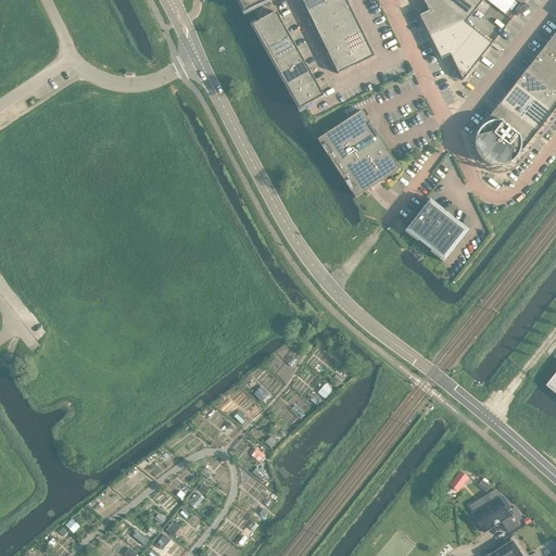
[(269,0),(237,0),(243,13),(269,0)]
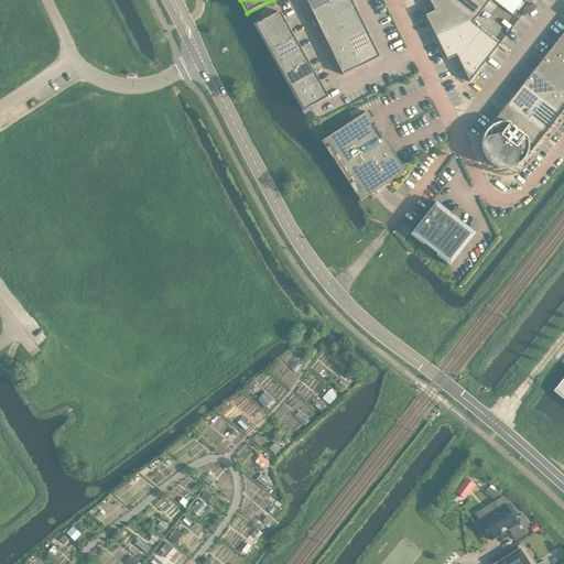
[(305,0),(312,12),(329,3),(328,0),(305,0)]
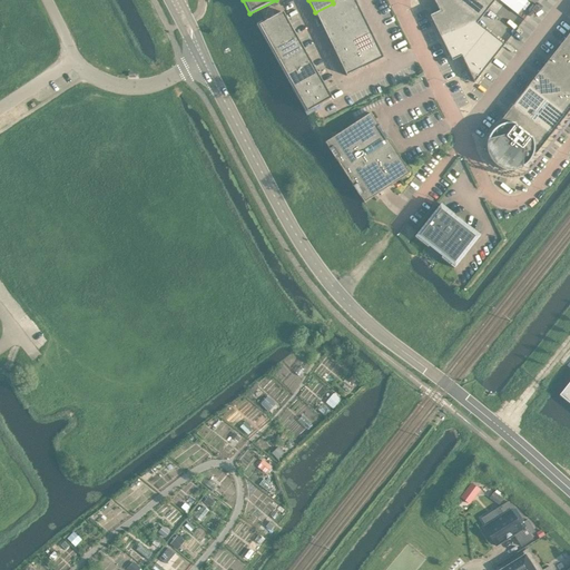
[(338,0),(333,3),(340,16),(359,7),(354,0),(338,0)]
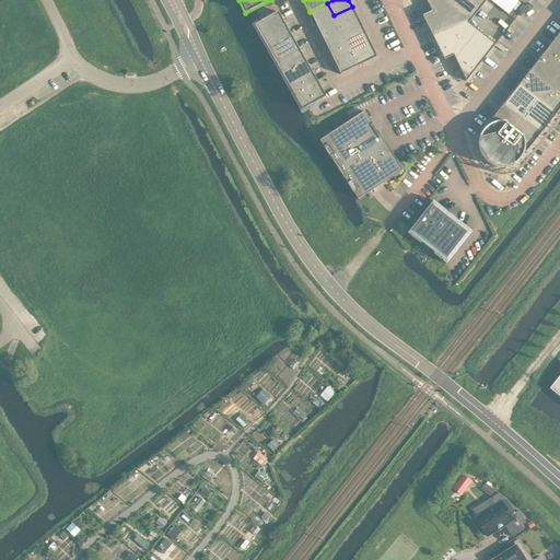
[(432,37),(465,22),(438,0),(426,0),(431,11),(421,15),(432,37)]
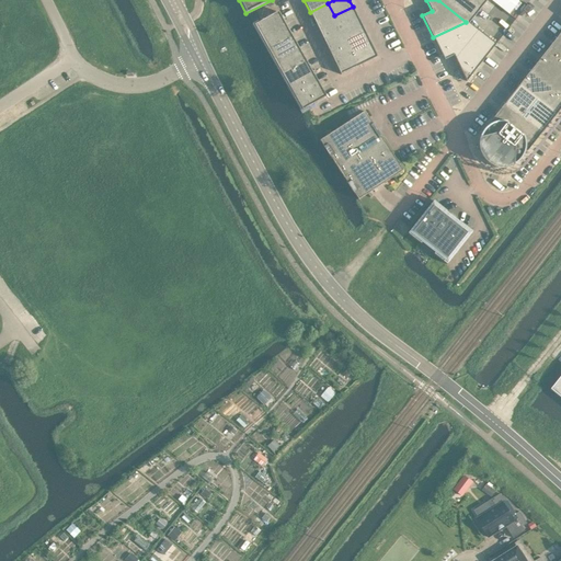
[(438,0),(466,22),(469,23),(480,9),(468,0),(438,0)]
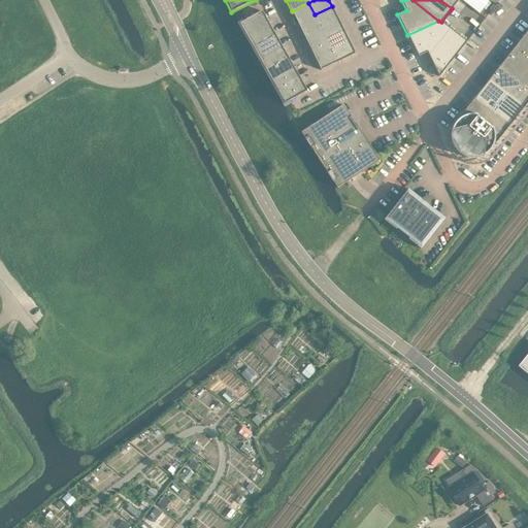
[(440,0),(452,8),(458,0),(440,0)]
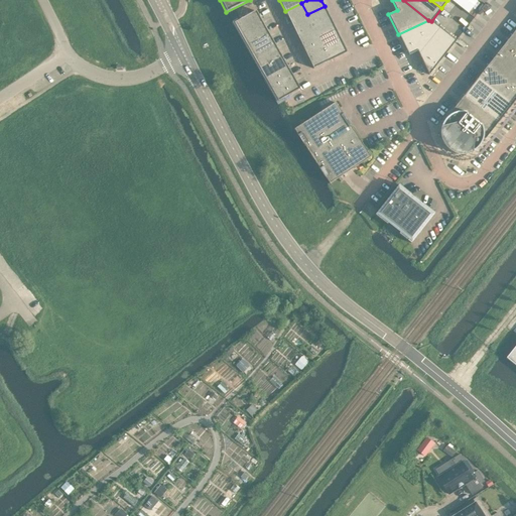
[(285,11),(290,22),(307,14),(301,3),(285,11)]
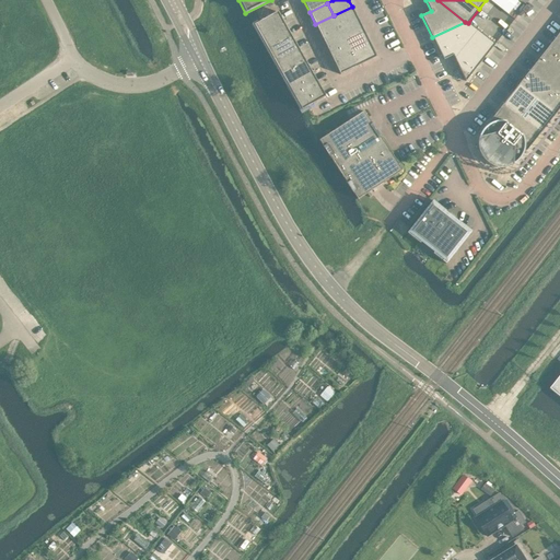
[(352,7),(334,15),(339,27),(358,19),(352,7)]
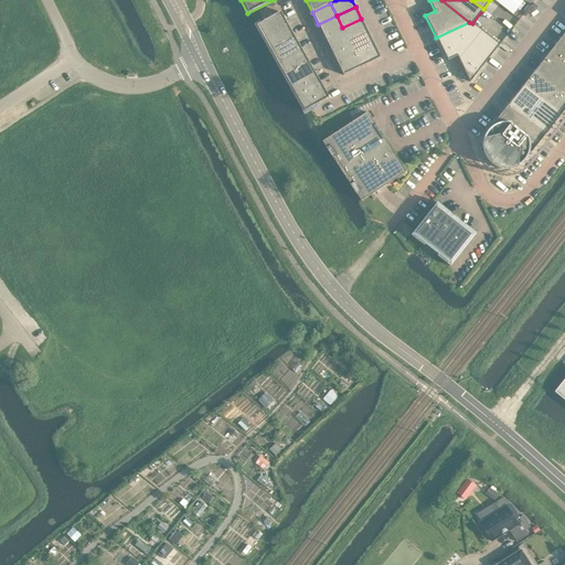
[(256,25),(263,38),(287,24),(279,12),(256,25)]
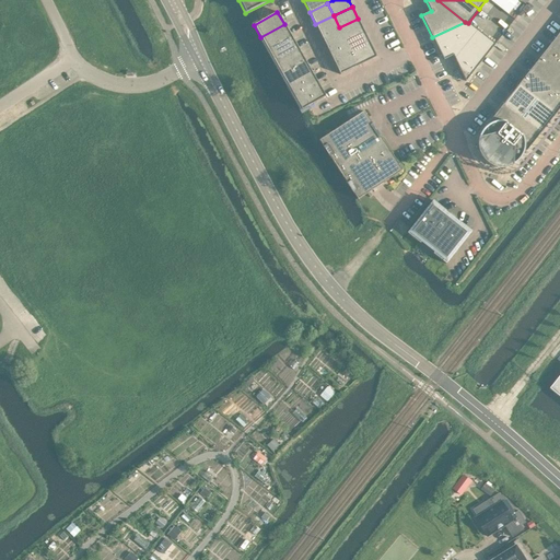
[(339,27),(334,15),(315,24),(322,36),(339,27)]
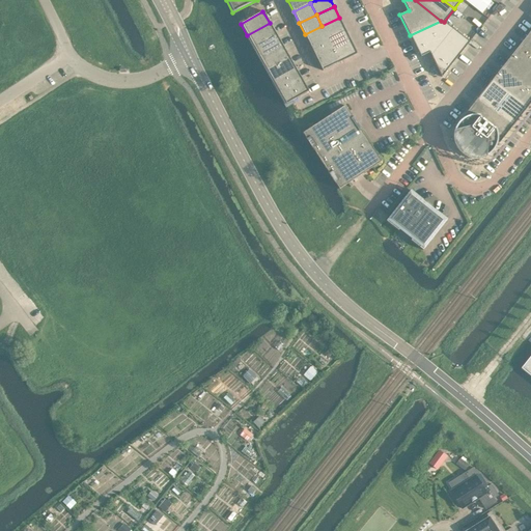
[(322,26),(328,38),(345,30),(339,18),(322,26)]
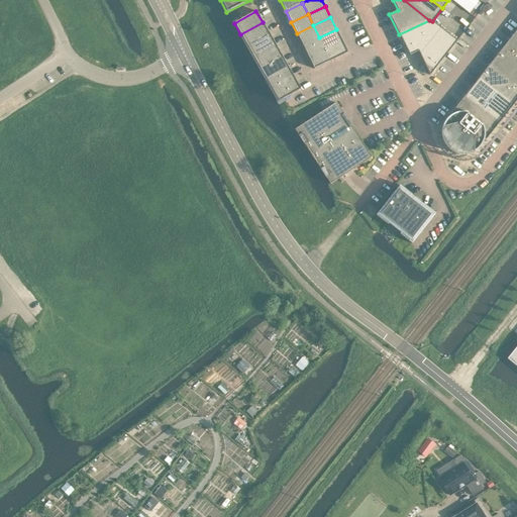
[(456,40),(432,21),(429,20),(399,34),(409,55),(418,50),(429,75),(456,40)]
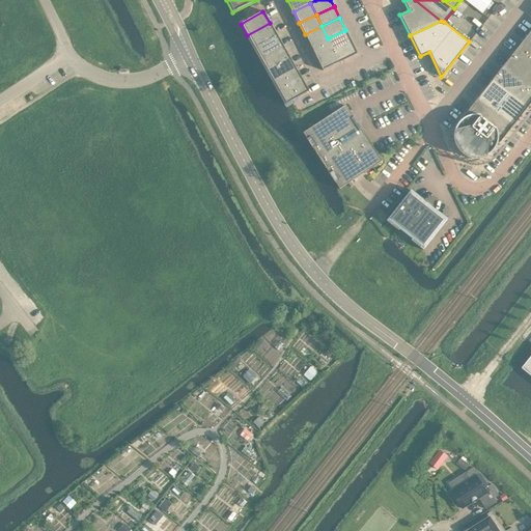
[(276,34),(270,23),(247,35),(253,47),(276,34)]
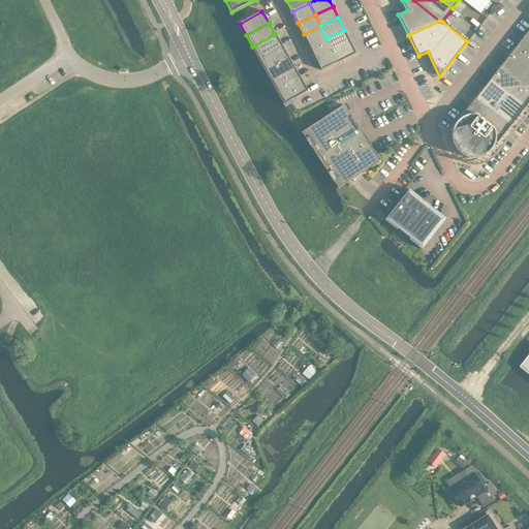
[(327,38),(320,26),(304,34),(309,47),(327,38)]
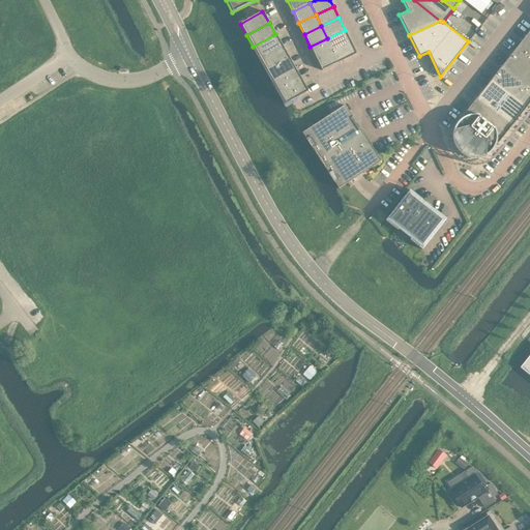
[(350,41),(345,30),(327,38),(332,50),(350,41)]
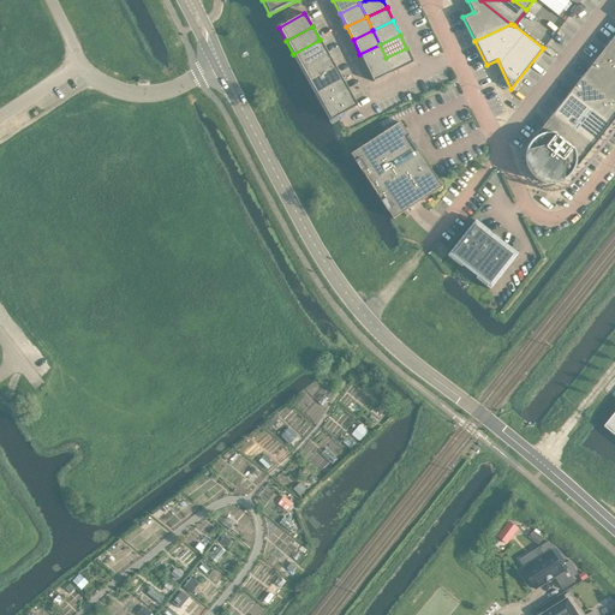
[(293,54),(300,67),(327,53),(320,40),(293,54)]
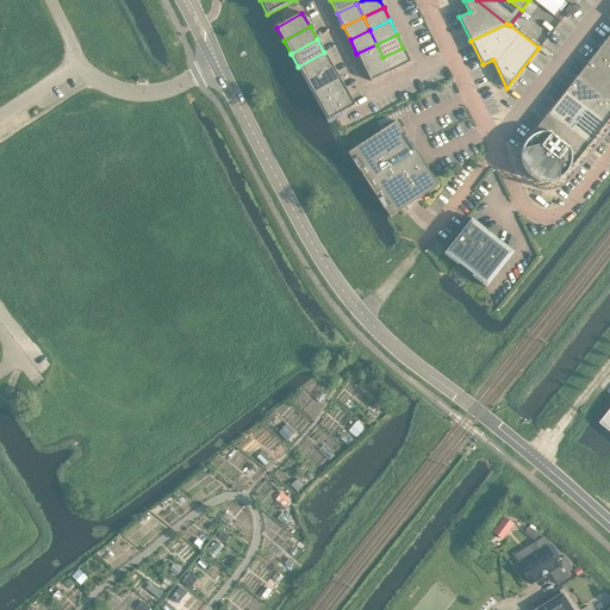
[(595,54),(609,66),(609,47),(604,42),(595,54)]
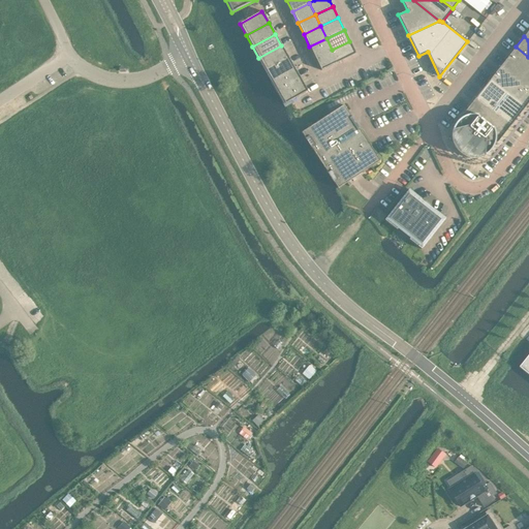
[(332,50),(327,38),(309,47),(315,58),(332,50)]
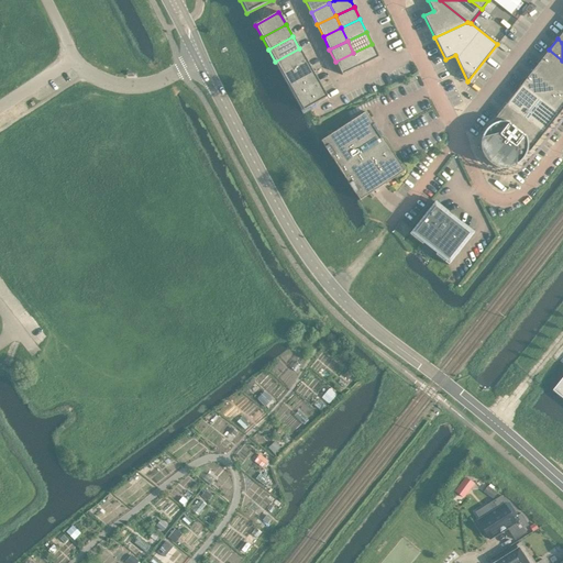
[(378,57),(372,44),(353,53),(360,66),(378,57)]
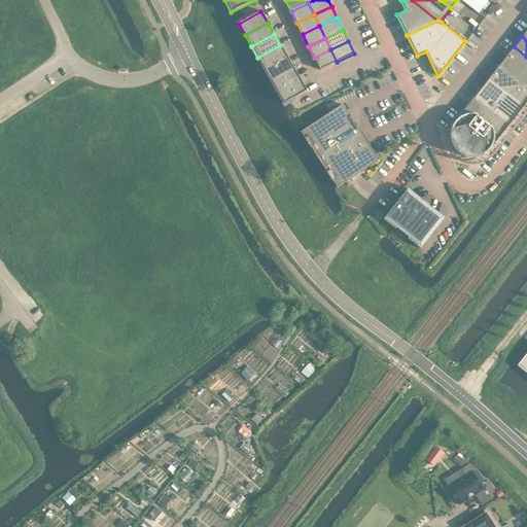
[(286,57),(280,45),(257,58),(265,69),(286,57)]
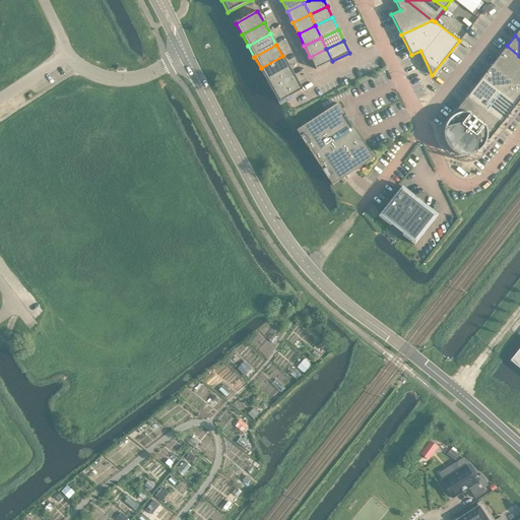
[(499,56),(519,72),(519,56),(507,46),(499,56)]
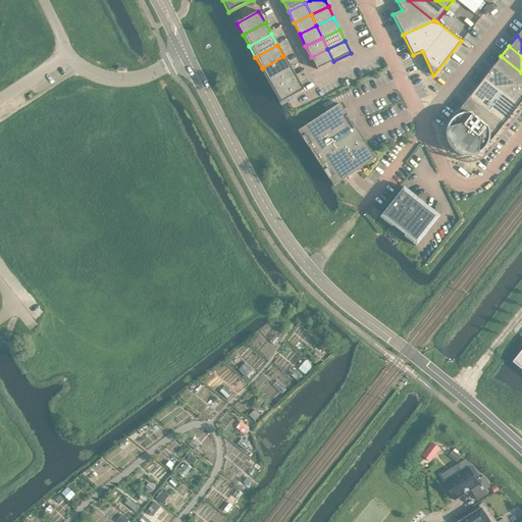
[(311,57),(317,69),(333,61),(327,49),(311,57)]
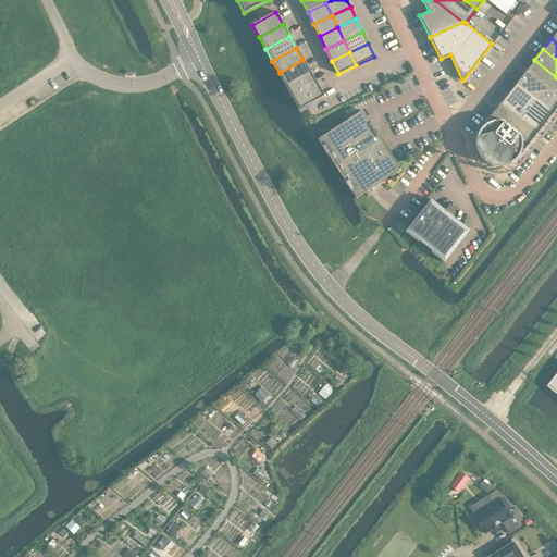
[(280,73),(286,85),(310,72),(302,60),(280,73)]
